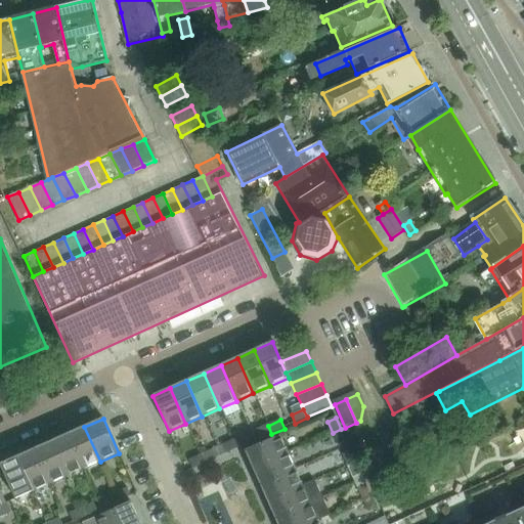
[(271,434),(268,426),(257,430),(261,439),(271,434)]
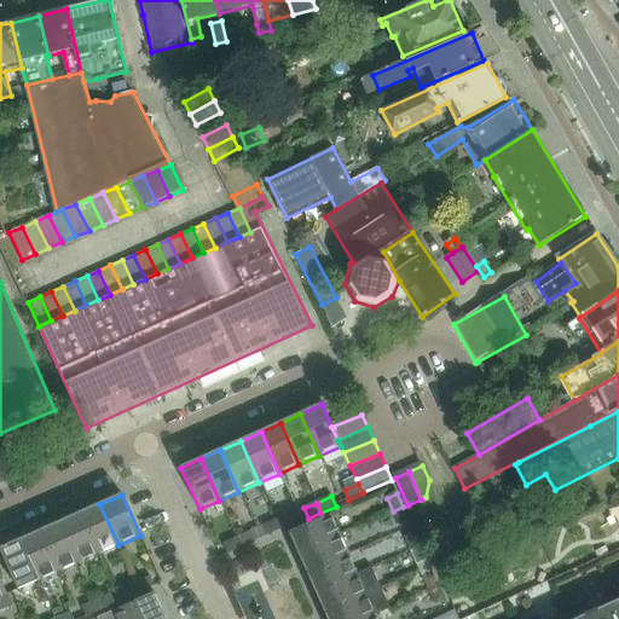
[(98,554),(119,545),(99,504),(80,513),(98,554)]
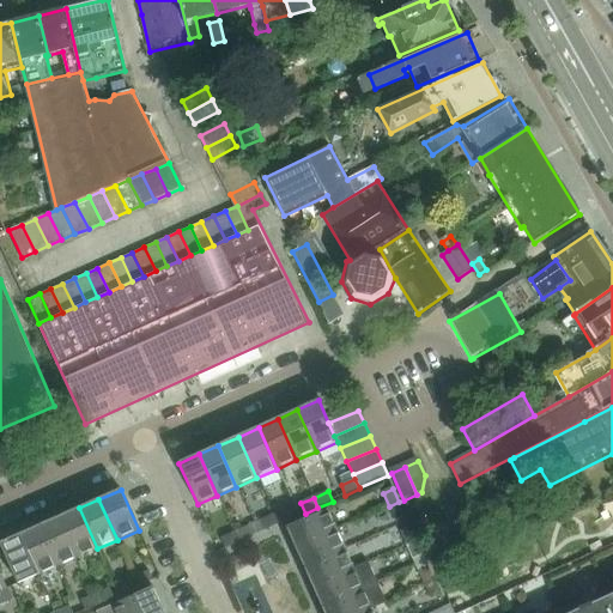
[(399,502),(389,507),(395,520),(405,515),(399,502)]
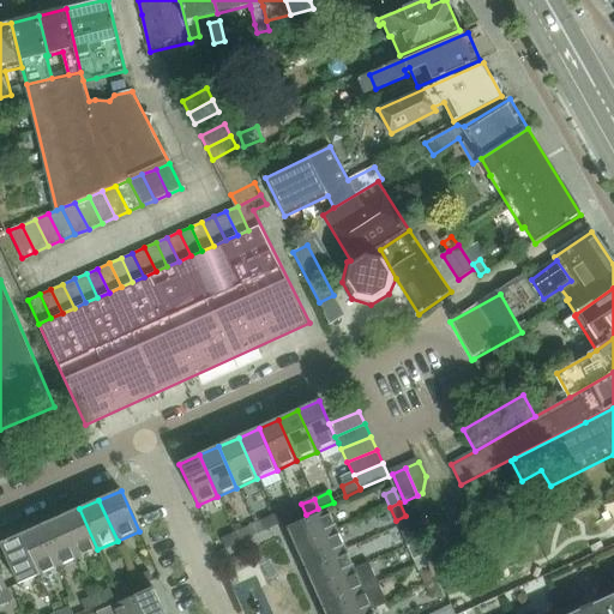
[(60,517),(78,559),(97,549),(79,509),(60,517)]
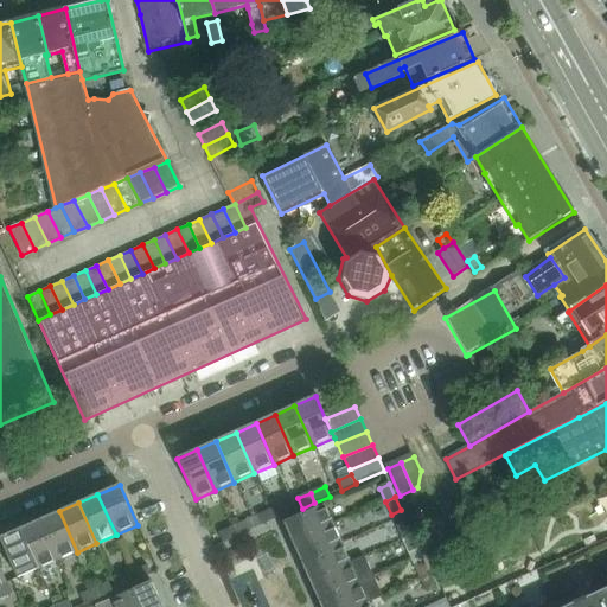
[(289,513),(286,504),(272,510),(276,519),(289,513)]
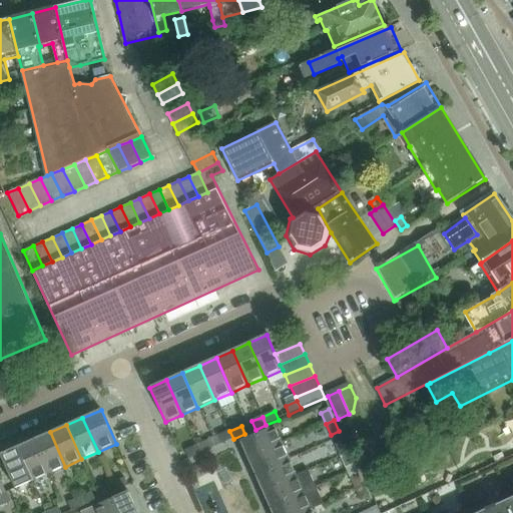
[(247,458),(281,444),(274,427),(239,441),(247,458)]
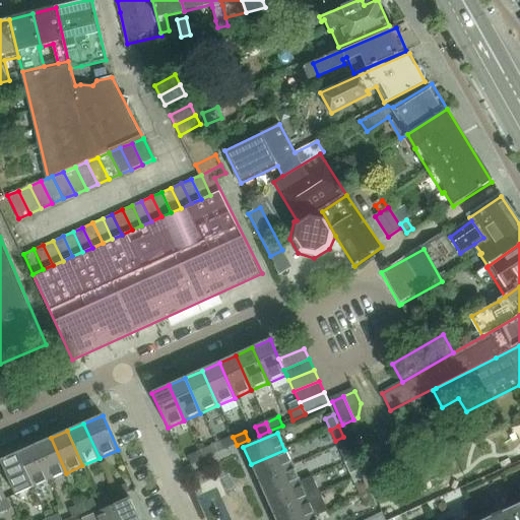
[(237,445),(233,437),(221,442),(224,450),(237,445)]
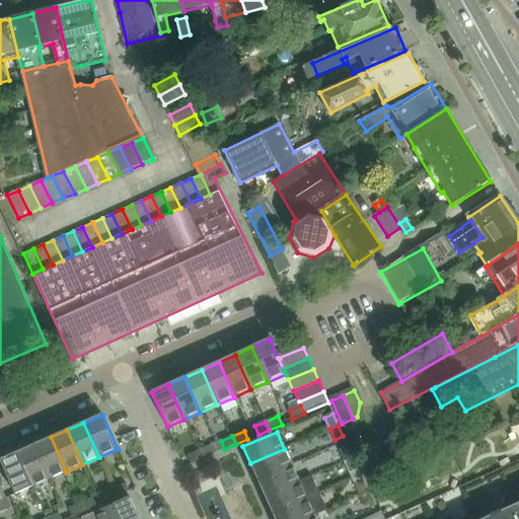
[(33,445),(50,479),(66,472),(51,437),(33,445)]
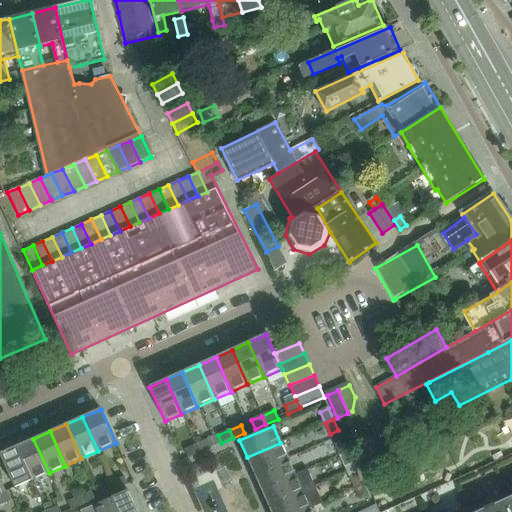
[(17,446),(33,480),(49,473),(33,439),(17,446)]
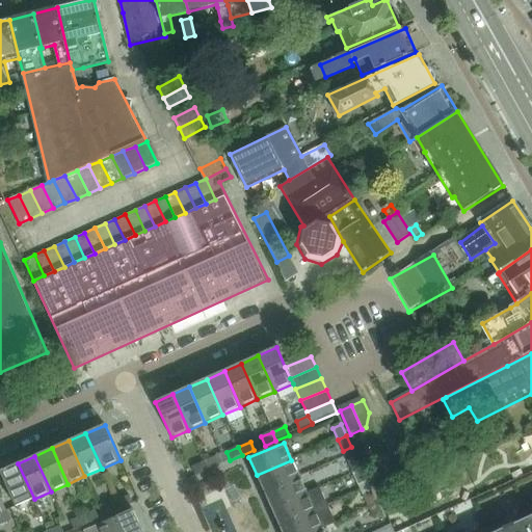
[(219,466),(216,457),(204,462),(208,471),(219,466)]
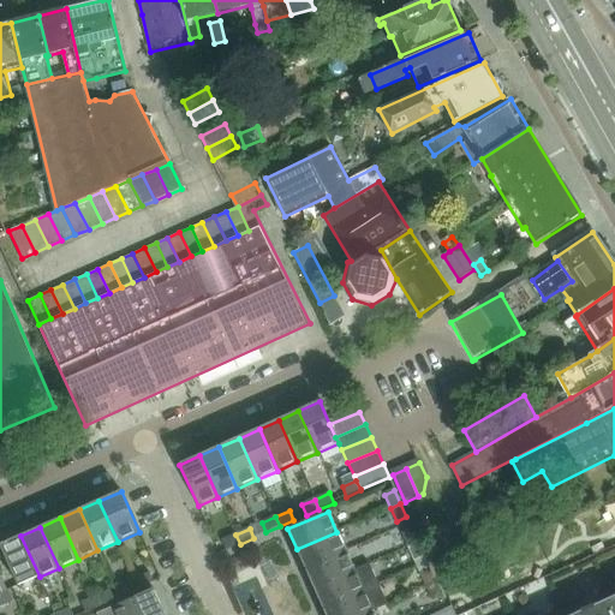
[(411,551),(419,547),(412,530),(402,533),(411,551)]
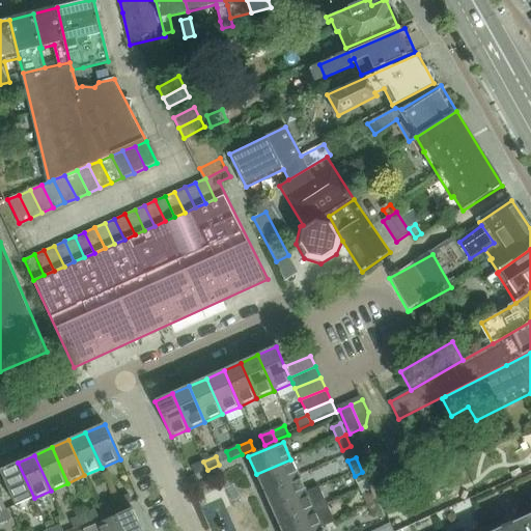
[(263,493),(299,477),(290,459),(256,474),(263,493)]
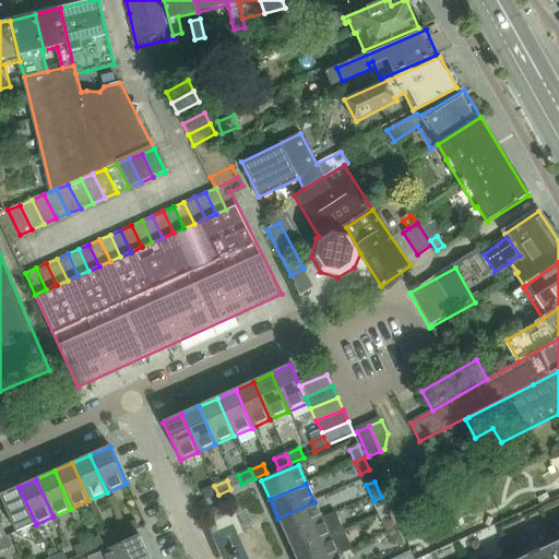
[(218,495),(214,486),(202,491),(205,500),(218,495)]
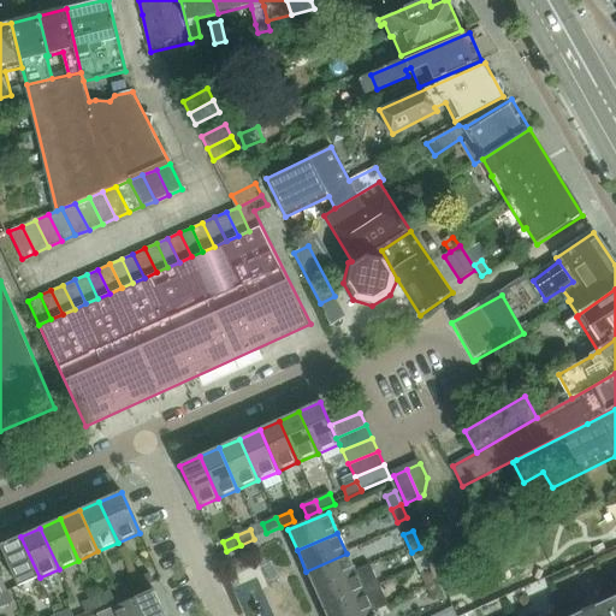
[(0,546),(18,587),(40,578),(21,537),(0,545),(0,546)]
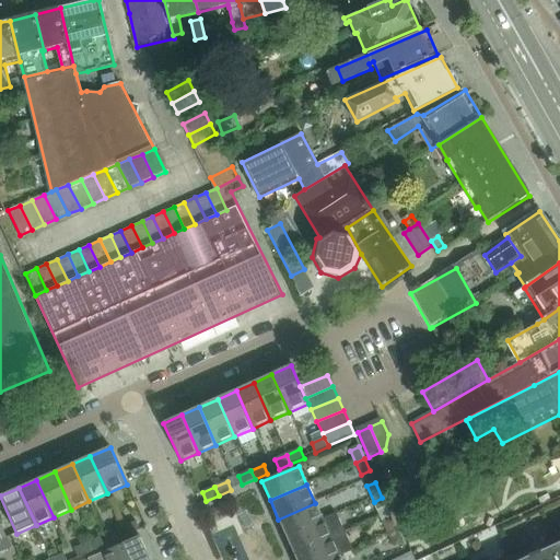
[(381,517),(389,513),(382,498),(374,502),(381,517)]
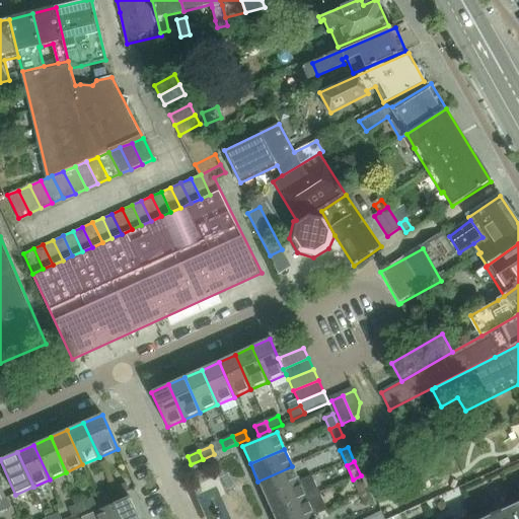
[(257,482),(266,498),(299,483),(292,466),(257,482)]
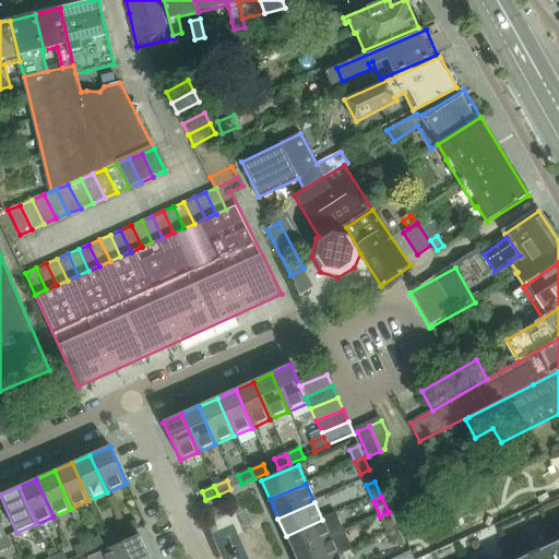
[(387,532),(395,527),(389,512),(380,516),(387,532)]
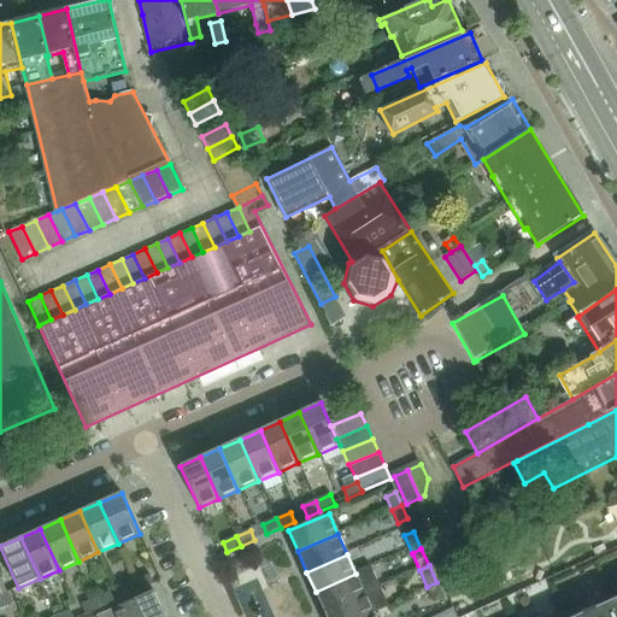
[(316,592),(324,611),(380,587),(371,568),(356,575),(356,574),(316,592)]
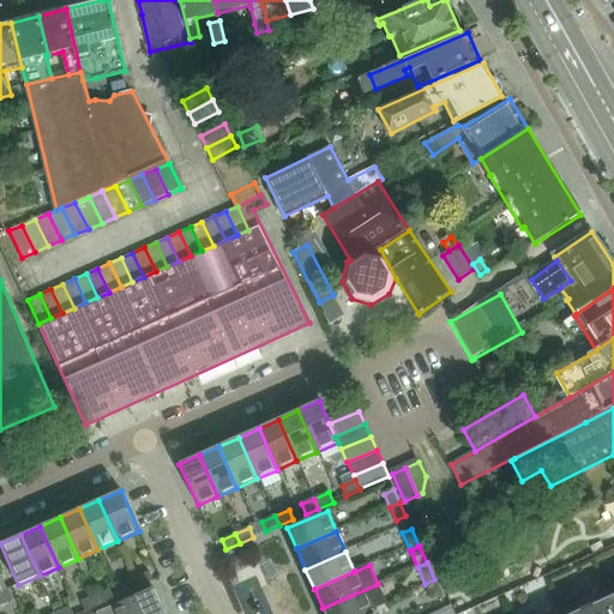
[(0,573),(0,607),(6,605),(11,605),(10,602),(12,601),(0,573)]
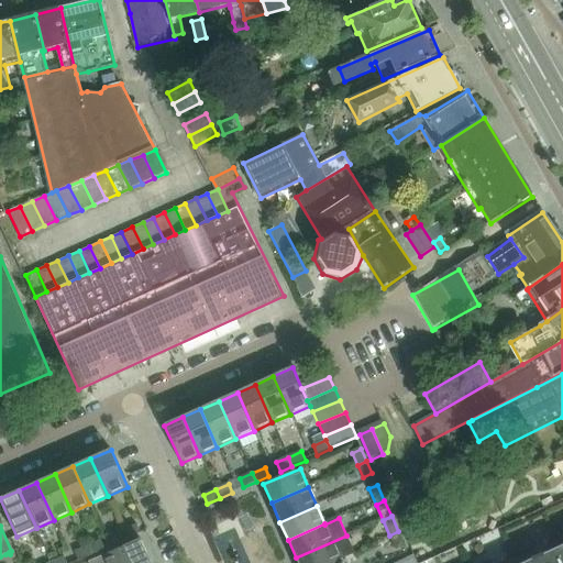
[(141,534),(140,532),(136,526),(123,531),(128,540),(141,534)]
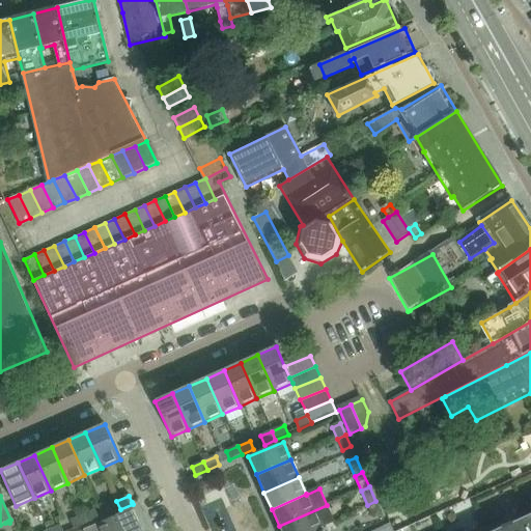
[(120,509),(116,501),(106,506),(109,514),(120,509)]
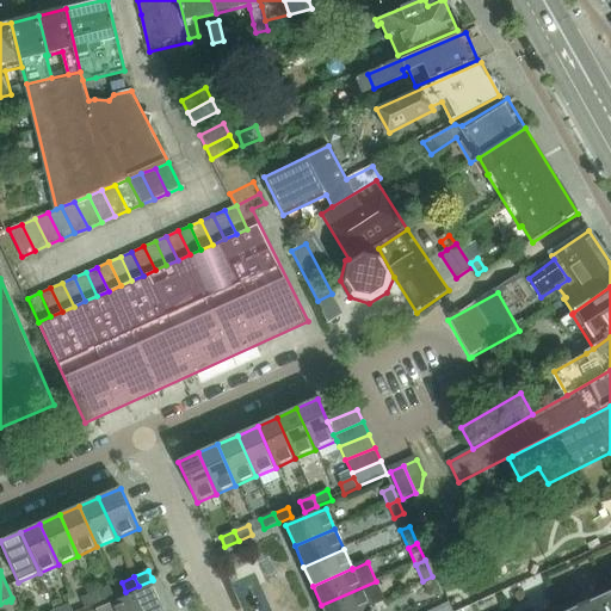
[(432,576),(423,581),(431,598),(439,594),(432,576)]
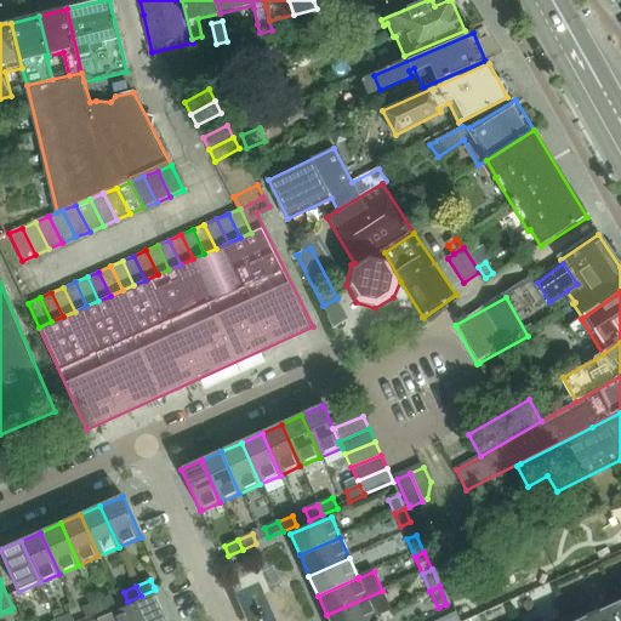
[(326,615),(329,620),(364,620),(391,610),(382,591),(326,615)]
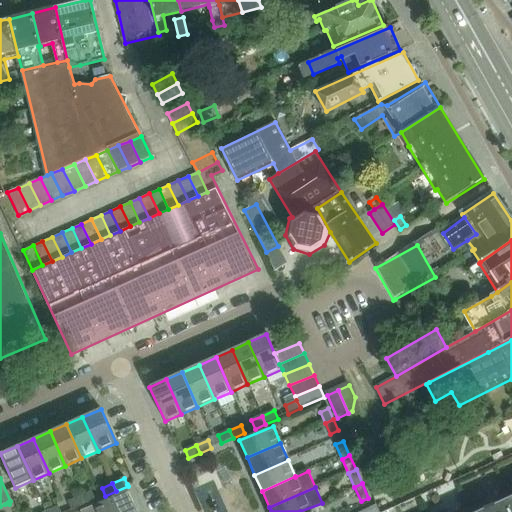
[(125,511),(136,507),(128,490),(81,511),(125,511)]
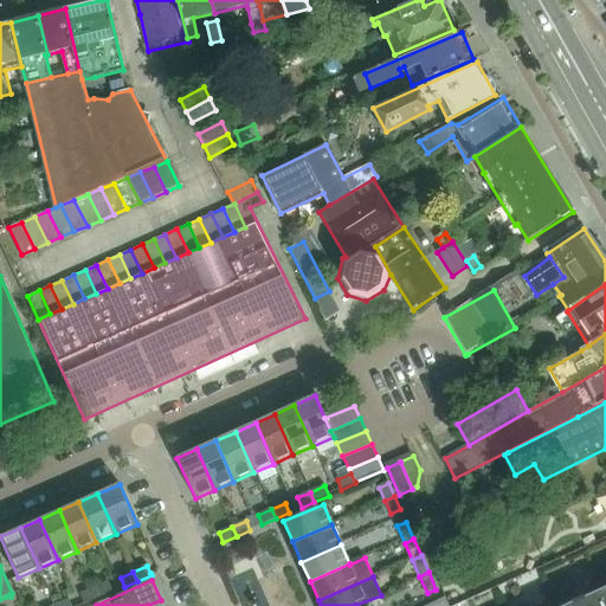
[(113,591),(108,582),(95,588),(98,598),(113,591)]
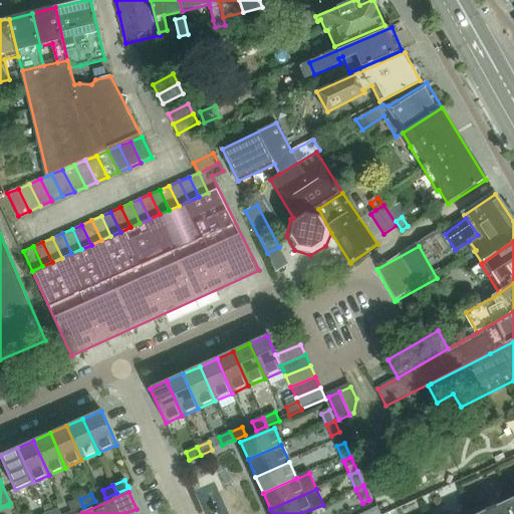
[(513,513),(513,497),(477,513),(513,513)]
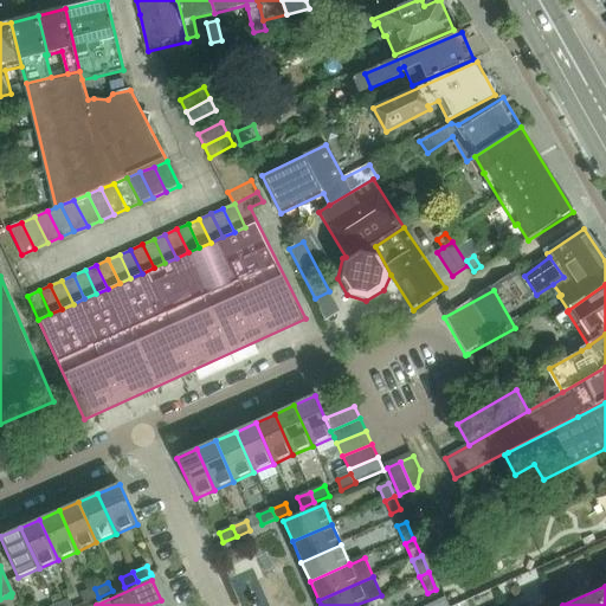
[(85,604),(98,598),(95,588),(81,594),(85,604)]
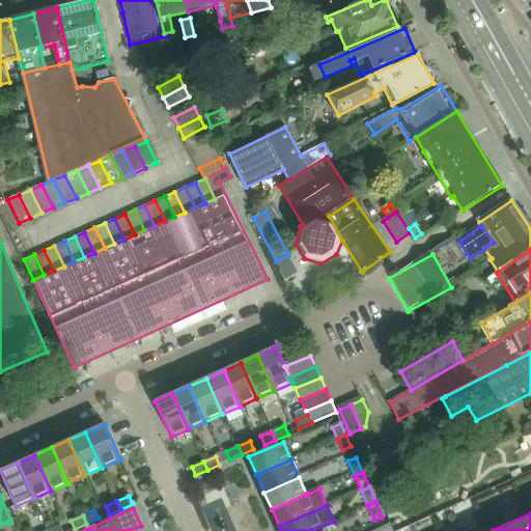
[(334,522),(311,530),(323,530),(322,529),(335,524),(334,522)]
